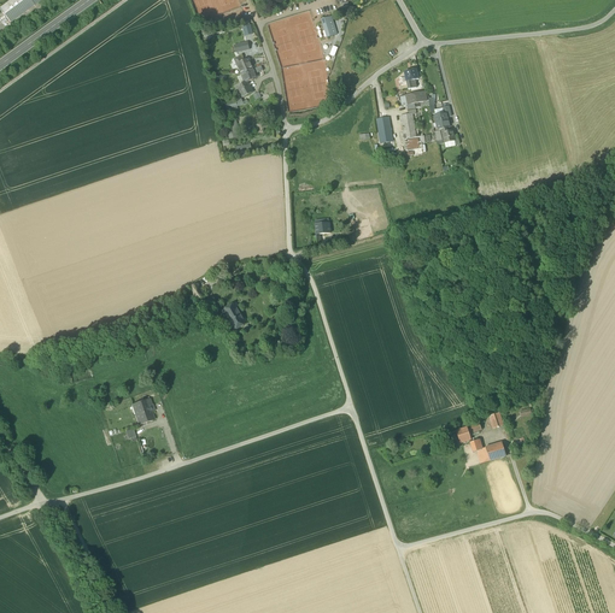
[(9,0),(1,6),(12,21),(36,3),(34,0),(9,0)]
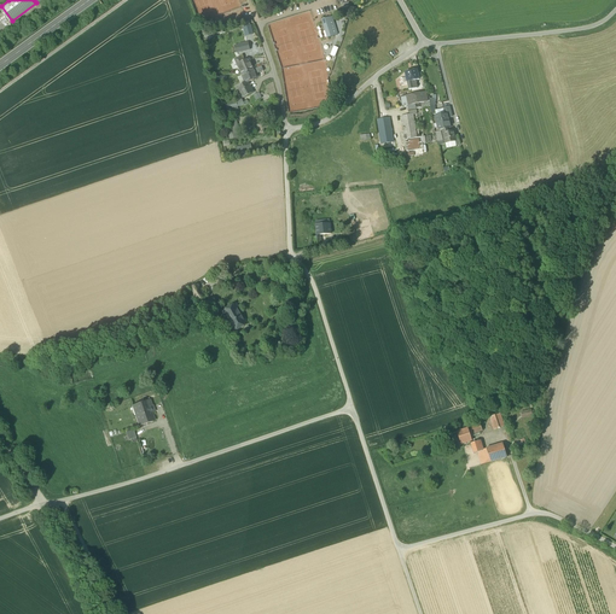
[(325,16),(326,21),(332,18),(336,33),(341,31),(335,13),(325,16)]
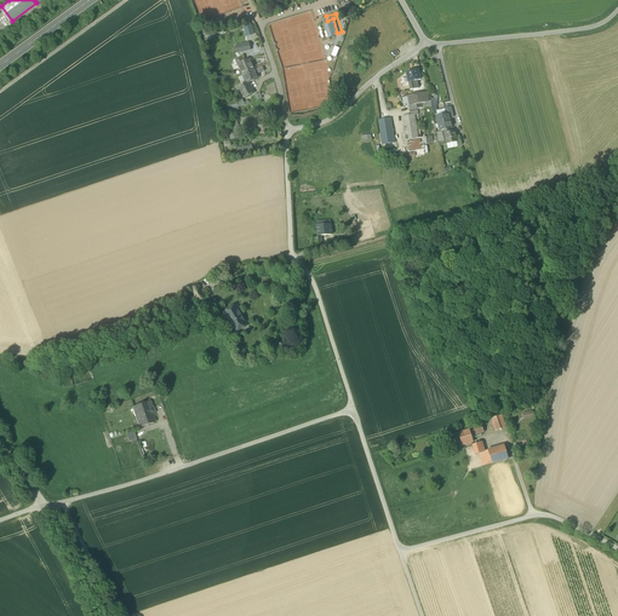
[(332,34),(337,33),(333,18),(327,21),(332,34)]
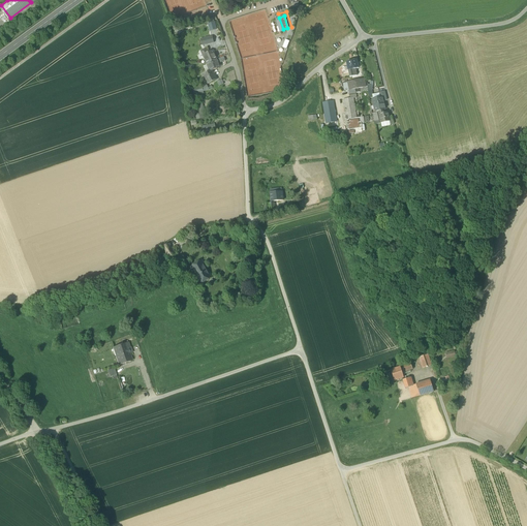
[(209,61),(214,59),(219,57),(216,48),(211,50),(212,51),(210,52),(205,54),(209,61)]
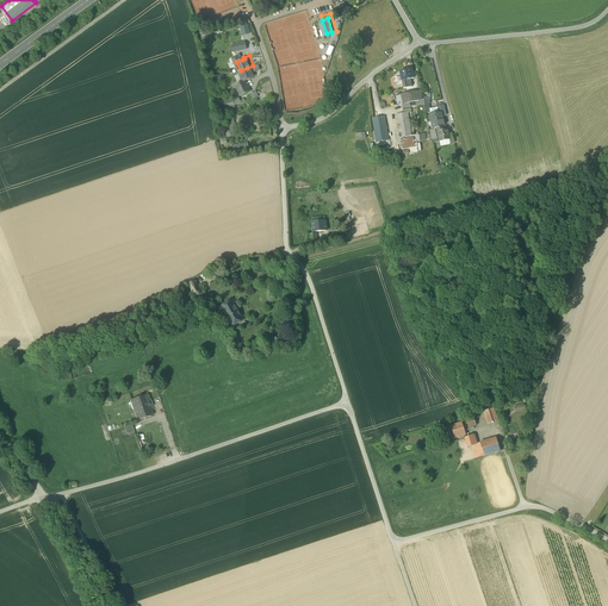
[(253,66),(247,68),(248,70),(249,70),(252,76),(256,74),(255,70),(253,66)]
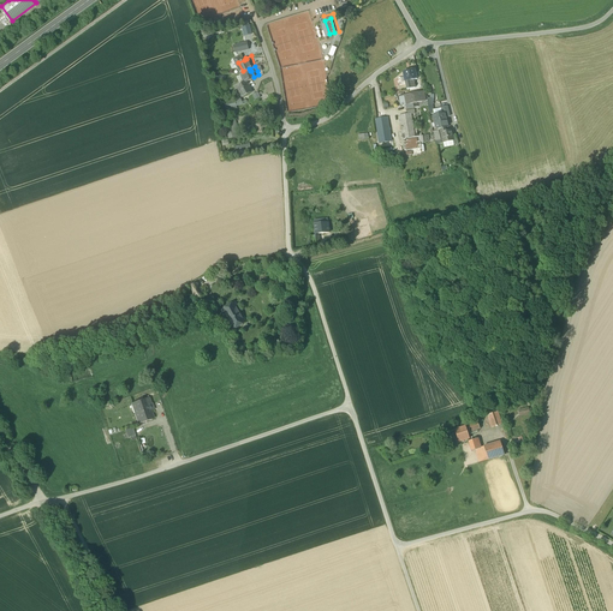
[(405,69),(408,78),(412,78),(416,77),(420,76),(420,75),(418,70),(417,66),(405,69)]
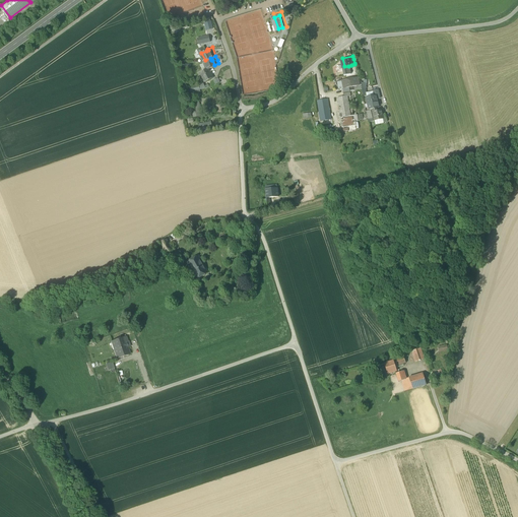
[(210,66),(214,65),(212,60),(211,60),(210,58),(205,60),(205,61),(208,67),(210,66)]
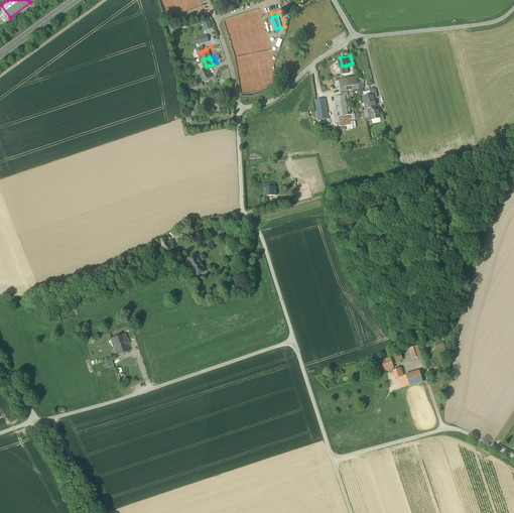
[(341,78),(342,86),(352,84),(359,82),(358,75),(341,78)]
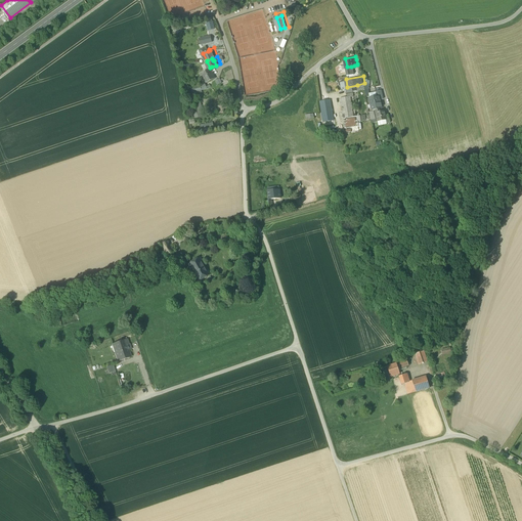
[(206,88),(213,85),(212,82),(208,84),(208,82),(204,83),(193,86),(194,91),(206,88)]
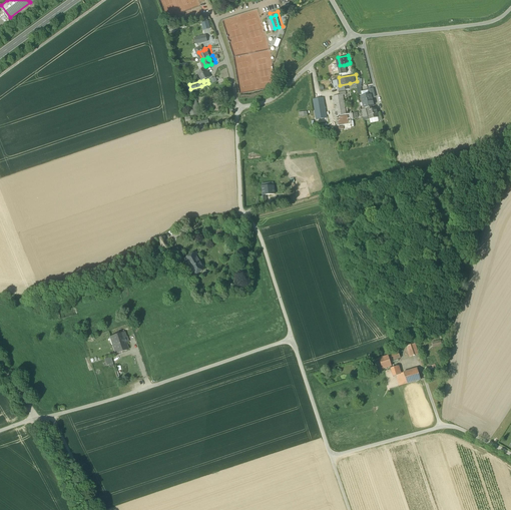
[(363,93),(365,99),(374,97),(374,95),(377,94),(375,86),(370,87),(371,92),(364,93),(363,93)]
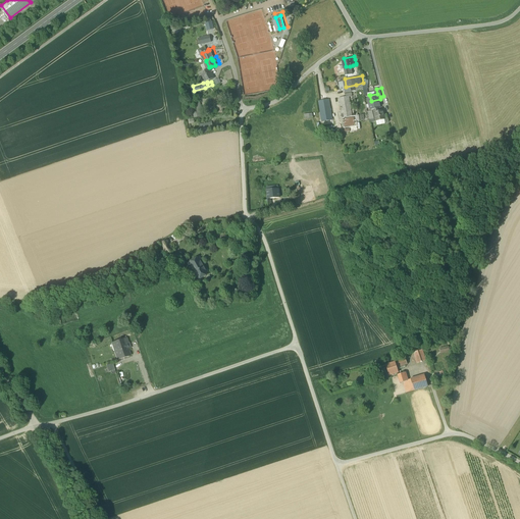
[(341,96),(344,115),(354,114),(351,94),(348,95),(341,96)]
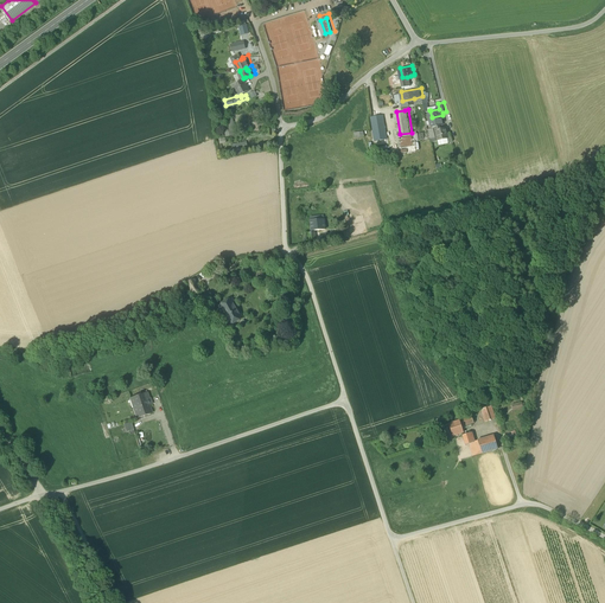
[(373,115),(377,139),(389,136),(384,113),(373,115)]
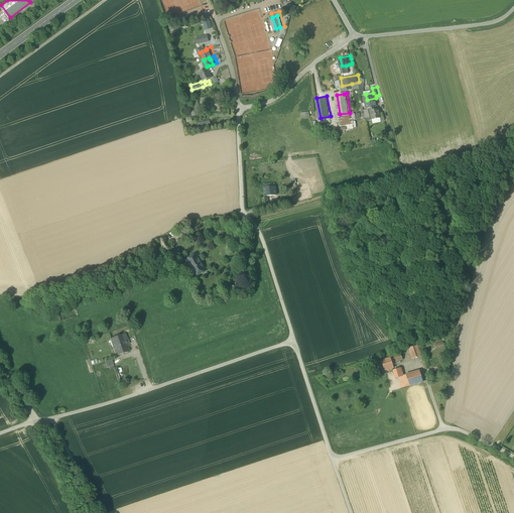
[(378,104),(376,98),(367,100),(368,104),(368,106),(371,106),(375,105),(378,104)]
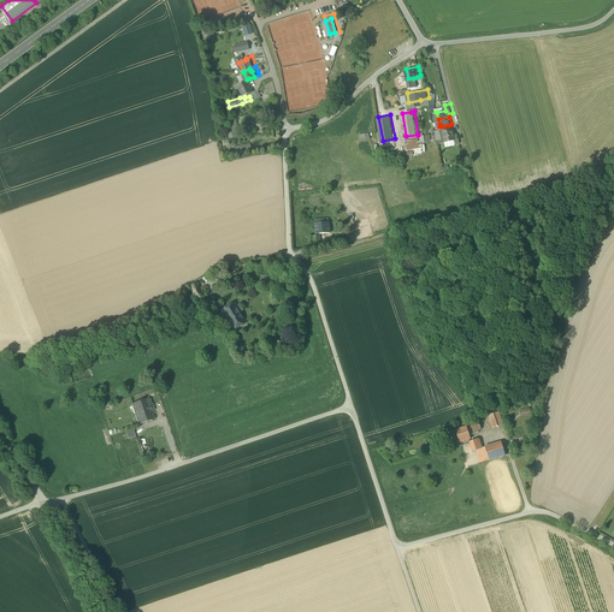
[(448,126),(448,125),(443,126),(447,140),(456,138),(456,137),(455,132),(454,128),(450,129),(449,126),(448,126)]
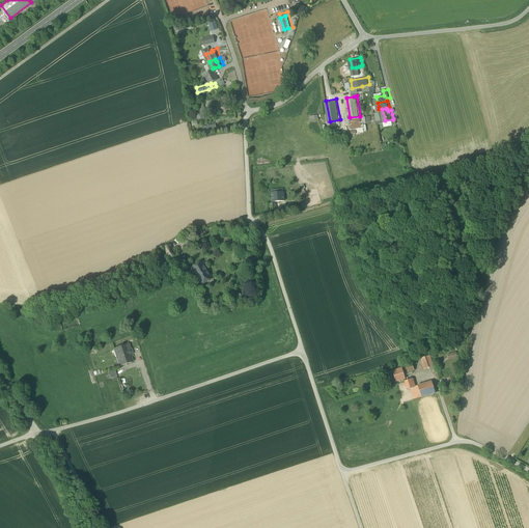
[(363,115),(360,116),(350,117),(352,128),(365,126),(363,115)]
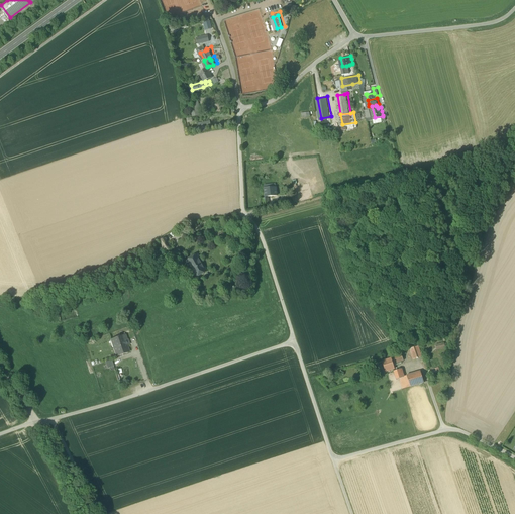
[(277,182),(267,183),(267,186),(266,186),(267,194),(279,193),(278,185),(277,185),(277,182)]
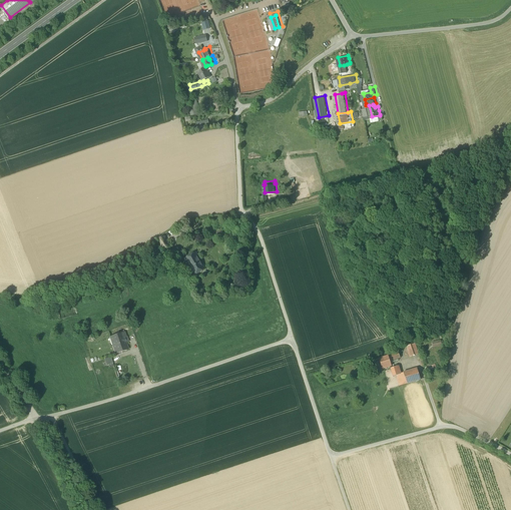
[(160,238),(166,245),(171,242),(166,234),(160,238)]
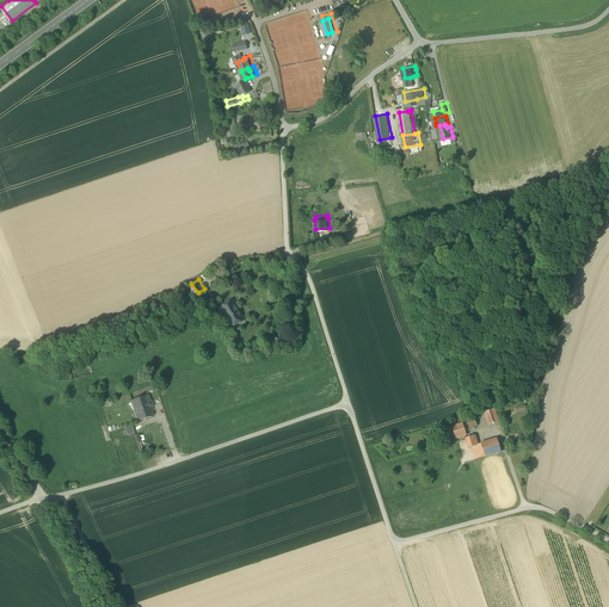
[(223,305),(233,322),(246,315),(237,298),(223,305)]
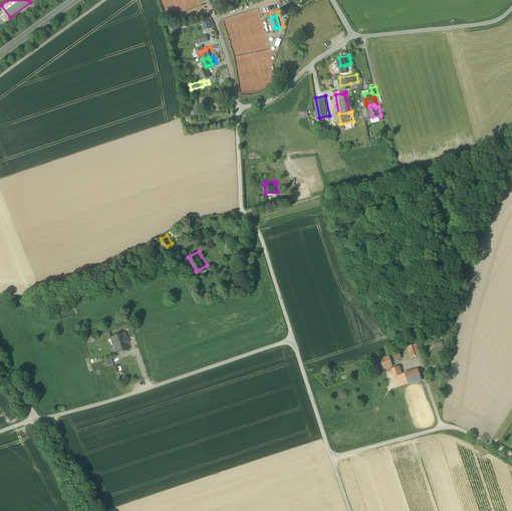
[(114,343),(117,352),(129,348),(131,348),(128,340),(130,340),(126,331),(112,335),(115,342),(114,343)]
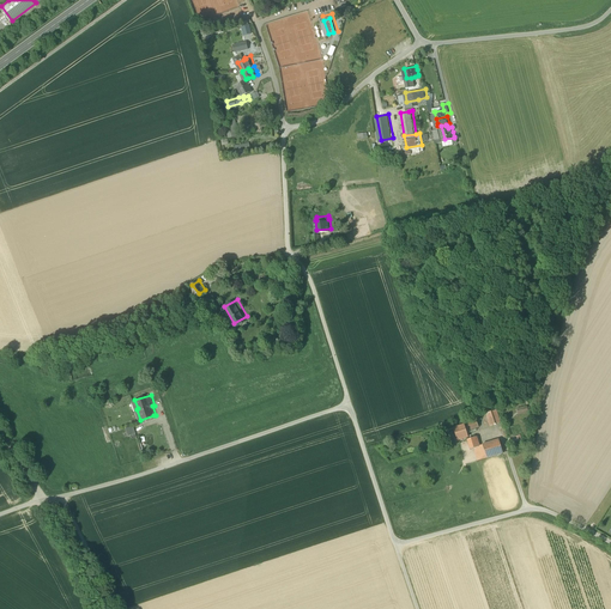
[(469,428),(473,427),(472,420),(466,422),(455,425),(460,438),(471,434),(470,431),(469,428)]
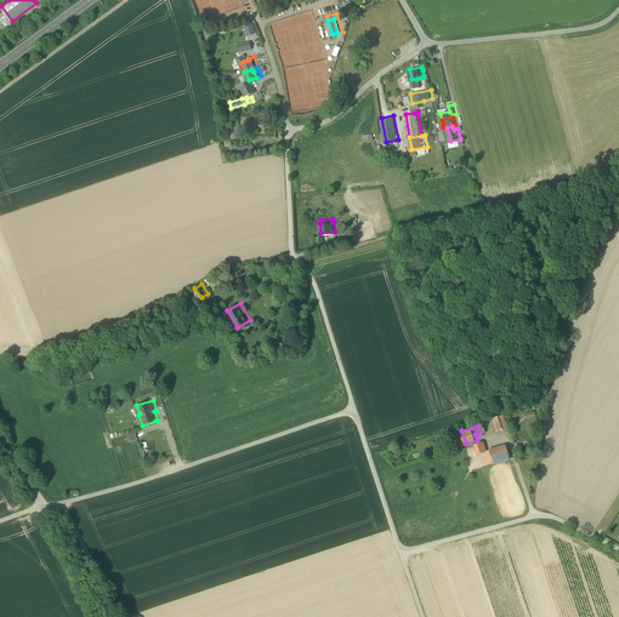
[(129,433),(131,443),(140,439),(137,430),(129,433)]
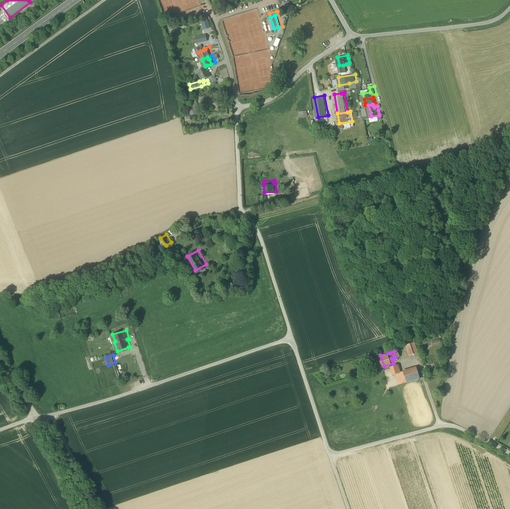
[(392,365),(394,373),(398,372),(401,371),(401,370),(399,363),(392,365)]
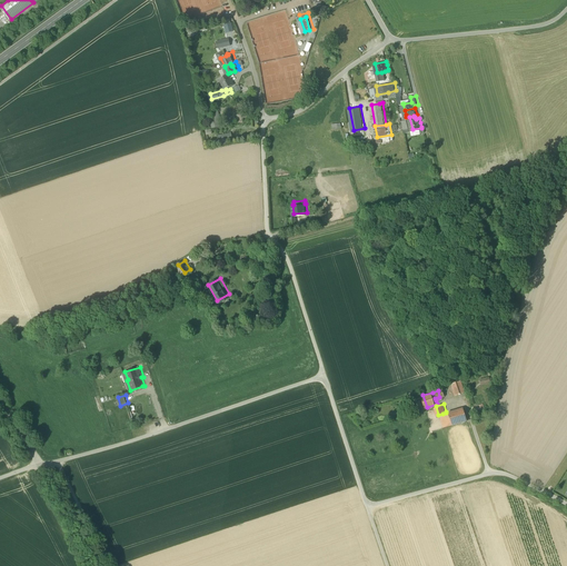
[(465,406),(449,410),(454,423),(469,418),(465,406)]
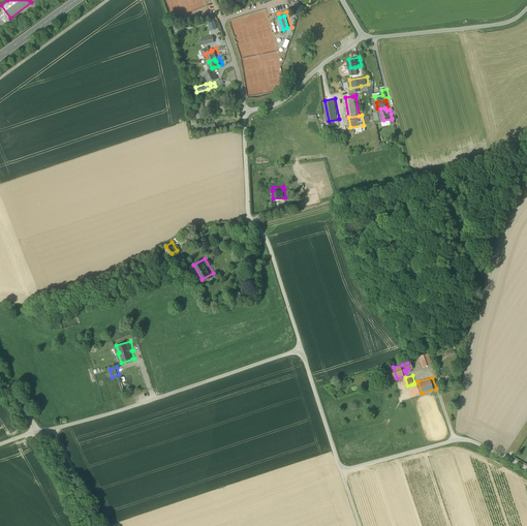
[(414,395),(422,393),(417,381),(414,382),(414,383),(411,384),(413,391),(414,395)]
